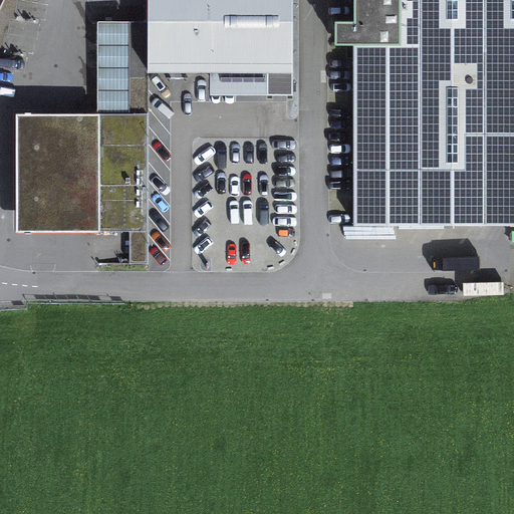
[(147,0),(148,21),(148,72),(175,72),(214,71),(214,89),(292,89),(290,0),(147,0)]
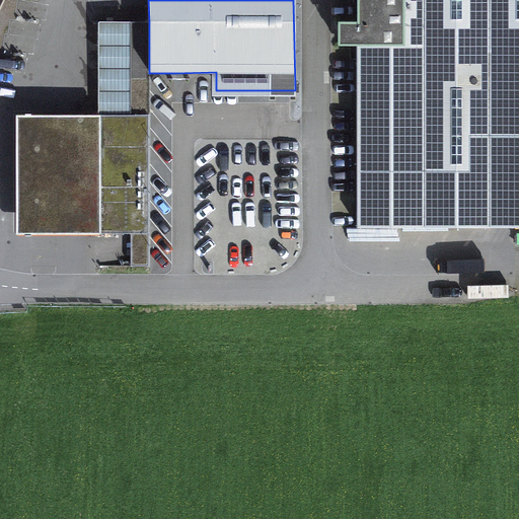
[(518,0),(357,0),(358,223),(518,222),(518,0)]
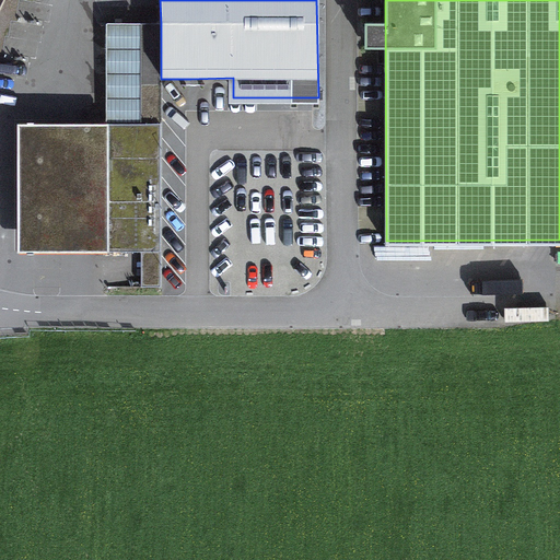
[(161,23),(141,23),(142,123),(154,123),(162,123),(161,79),(161,23)]
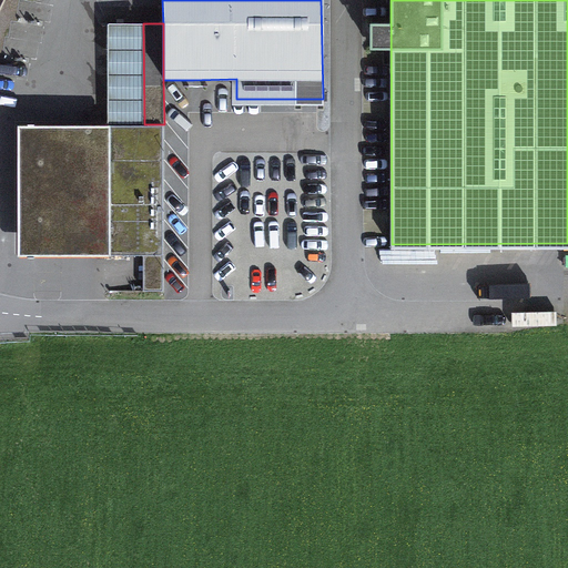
[(144,124),(108,125),(109,254),(158,253),(156,124),(144,124)]
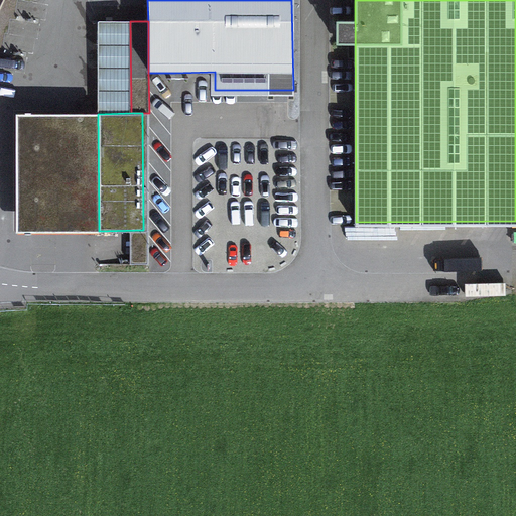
[(19,231),(99,231),(98,114),(18,114),(19,231)]
